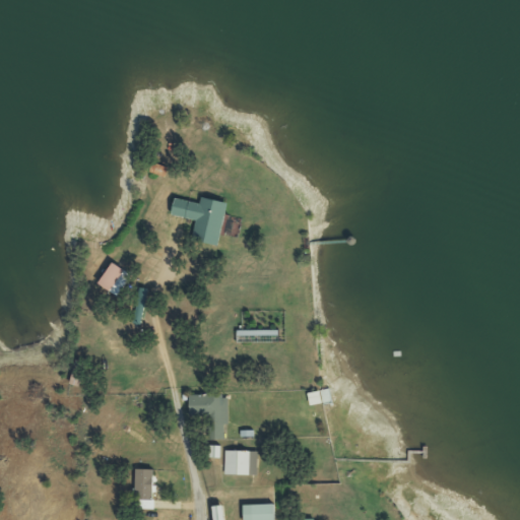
[(224,204),(199,198),(198,204),(172,199),(168,216),(194,221),(190,242),(215,247),(224,204)]
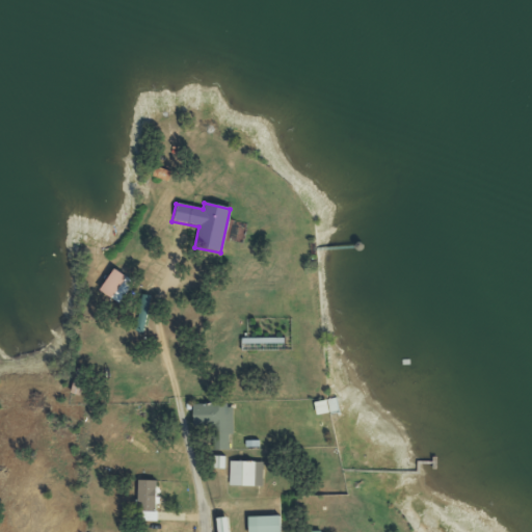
[(116,306),(132,284),(112,269),(97,290),(116,306)]
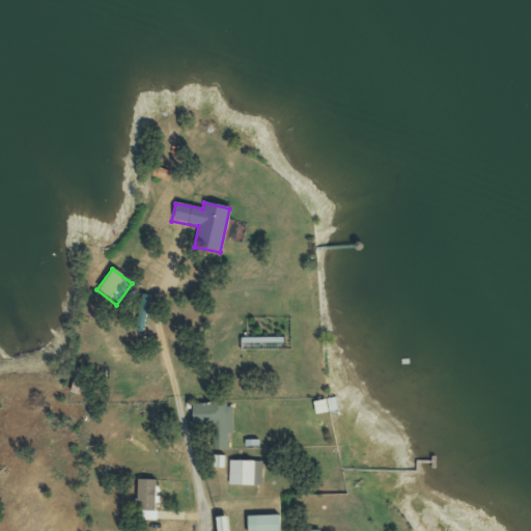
[(241,352),(285,352),(285,336),(241,336),(241,352)]
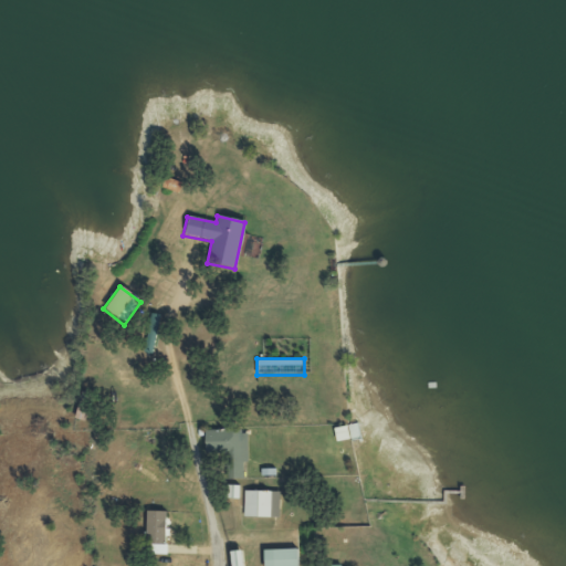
[(247,430),(203,430),(203,454),(228,454),(228,477),(247,477),(247,430)]
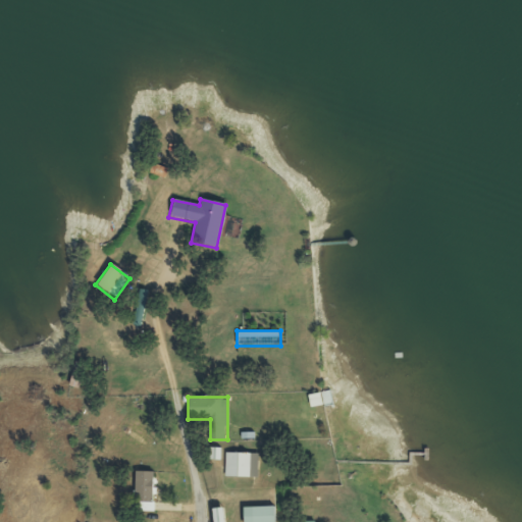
[(257,478),(257,454),(224,454),(224,478),(257,478)]
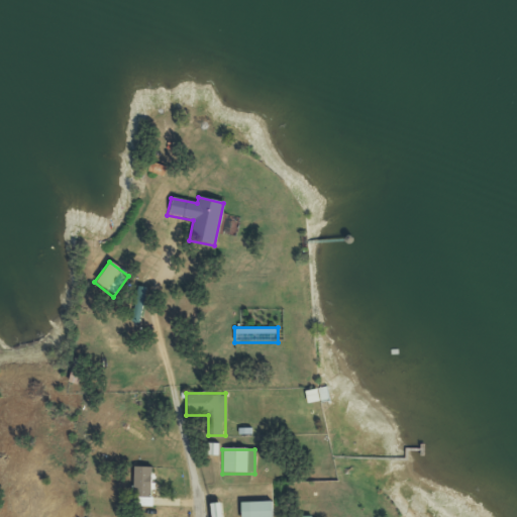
[(151,507),(150,468),(131,468),(132,507),(151,507)]
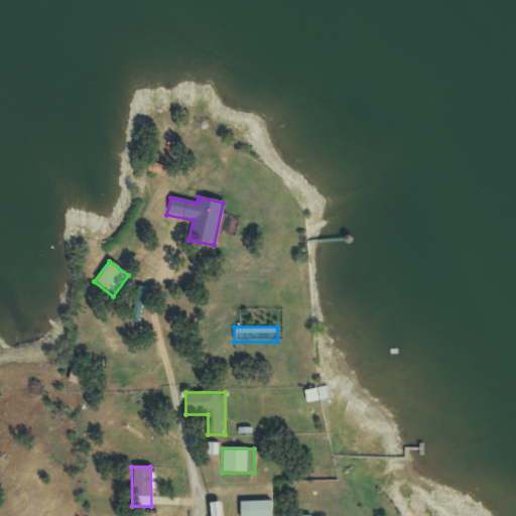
[(269,515),(269,501),(239,501),(239,515),(269,515)]
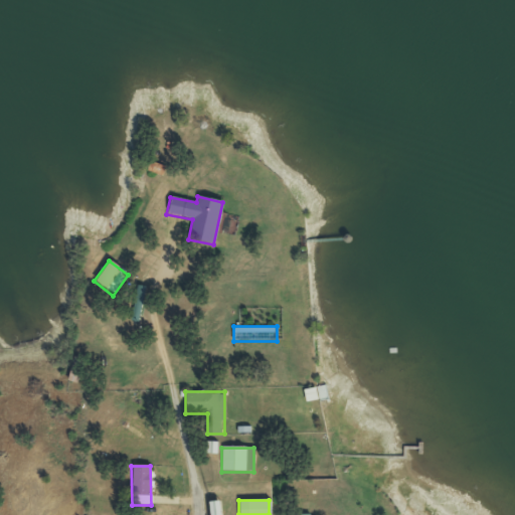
All buildings are outlined.
